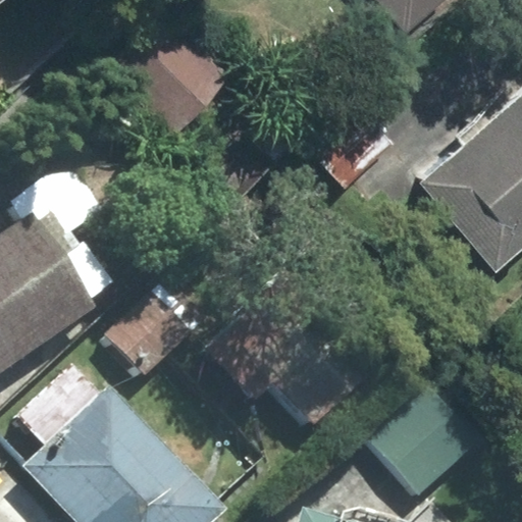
[(376,0),(407,34),(447,0),(376,0)]
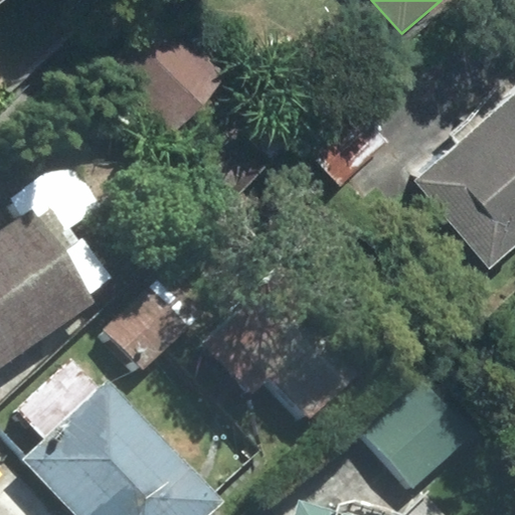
[(224,79),(160,13),(103,69),(167,136),(224,79)]
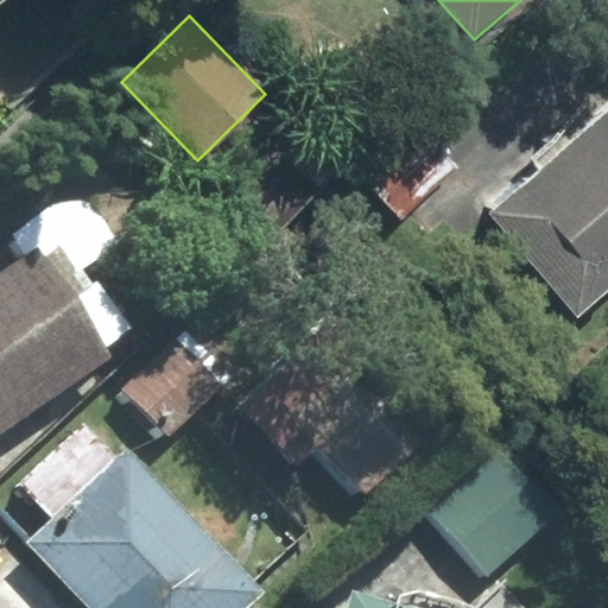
[(607,111),(594,124),(607,140),(607,111)]
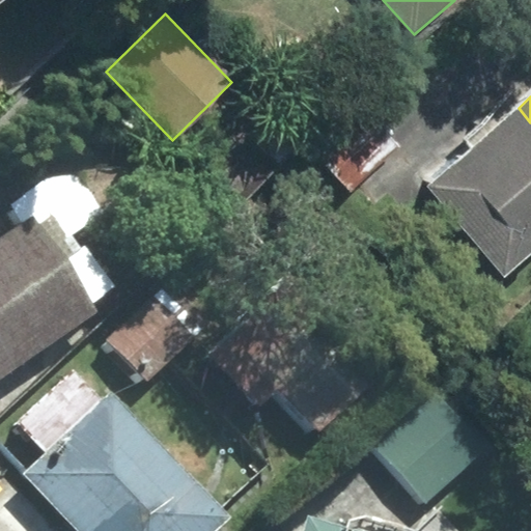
[(530,122),(519,108),(428,187),(505,274),(530,251),(530,122)]
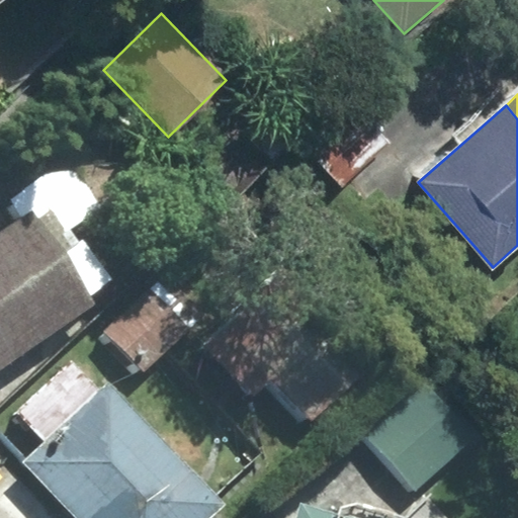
[(390,142),(363,114),(316,159),(342,187),(390,142)]
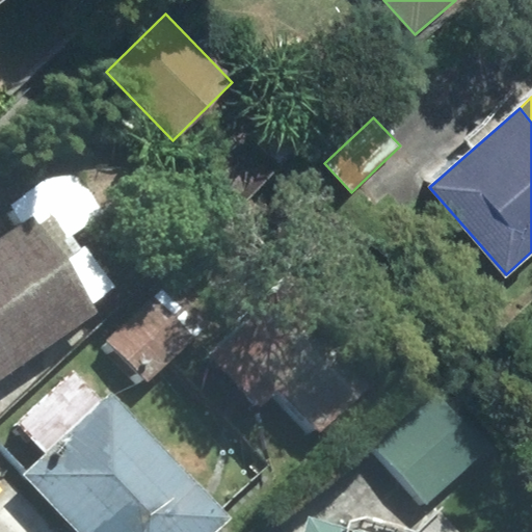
[(0,380),(99,312),(32,218),(0,240),(0,380)]
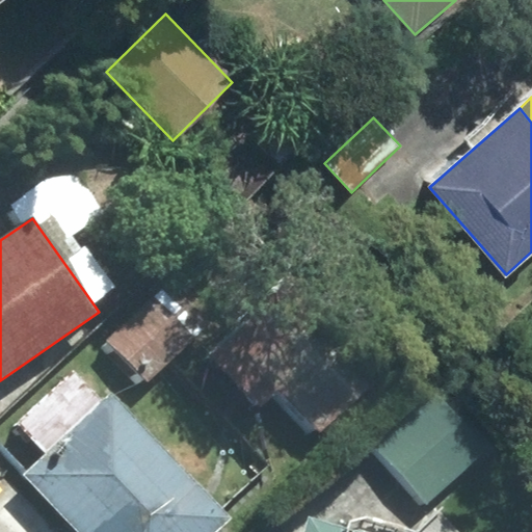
[(278,387),(319,429),(367,383),(277,290),(209,355),(258,406),(278,387)]
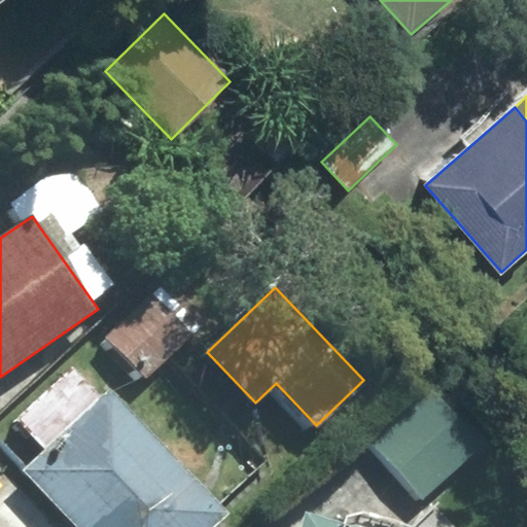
[(190,336),(150,294),(107,337),(147,377),(190,336)]
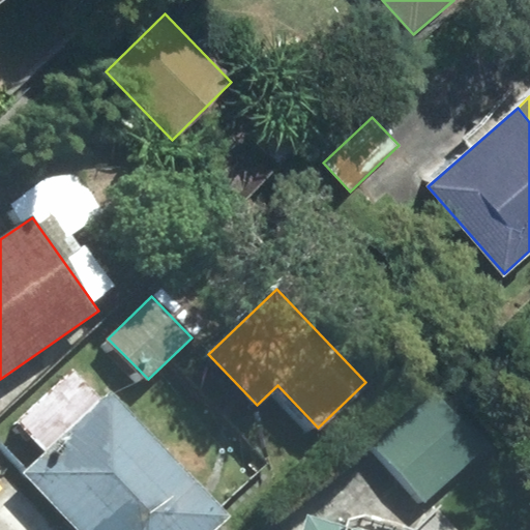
[(102,400),(72,370),(18,422),(47,452),(102,400)]
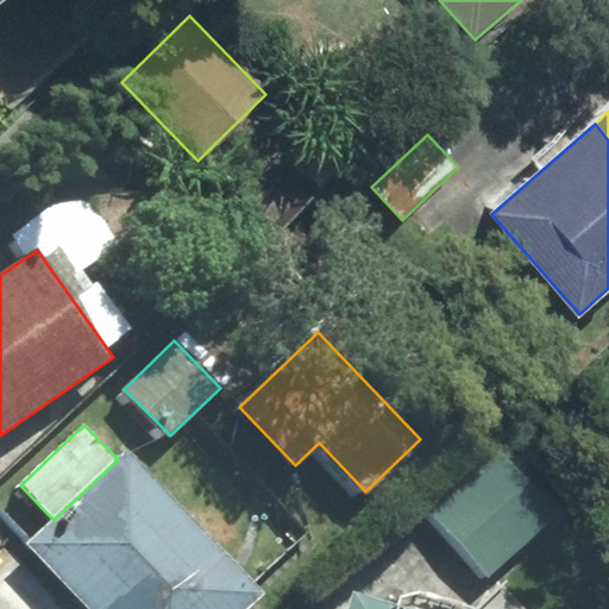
[(562,510),(504,449),(432,515),(489,577),(562,510)]
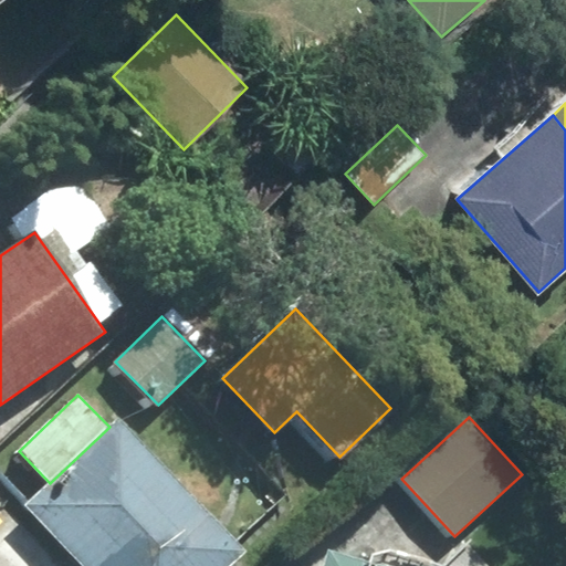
[(228,565),(244,551),(118,418),(109,427),(50,483),(28,503),(86,565),(228,565)]
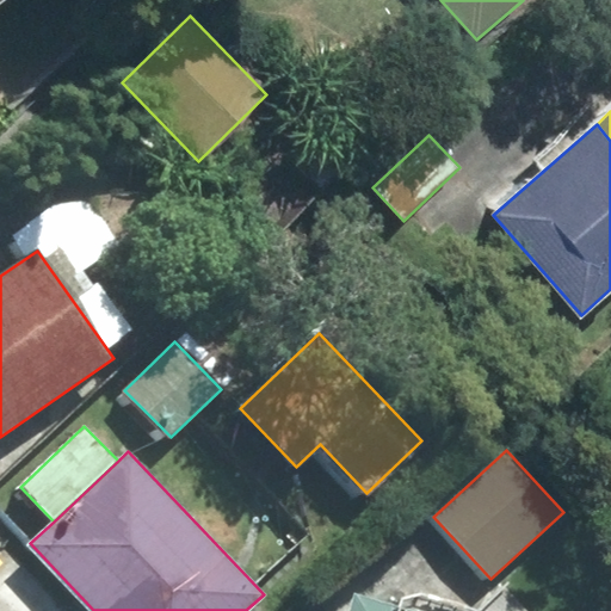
[(523,610),(510,597),(493,610),(406,610),(356,596),(351,610),(523,610)]
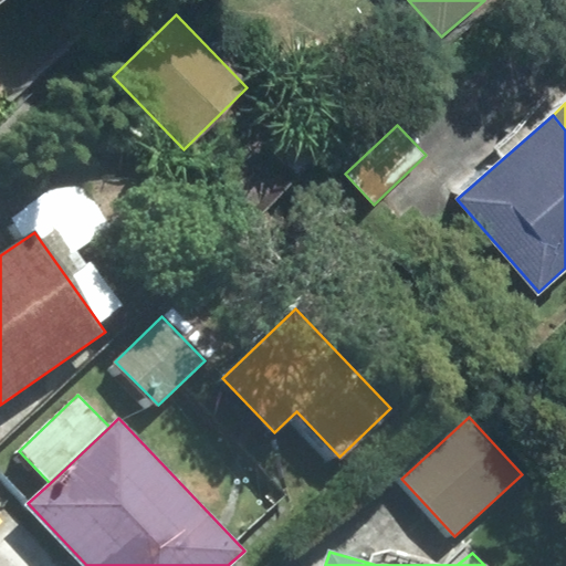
All buildings are outlined.
